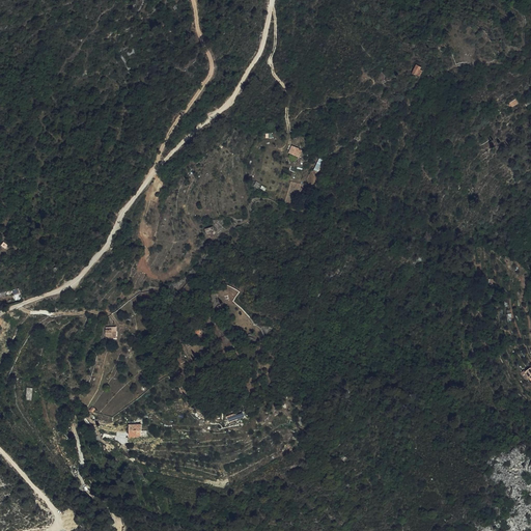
[(418,75),(419,77),(423,72),(421,70),(422,68),(418,65),(413,73),(417,76),(418,75)]
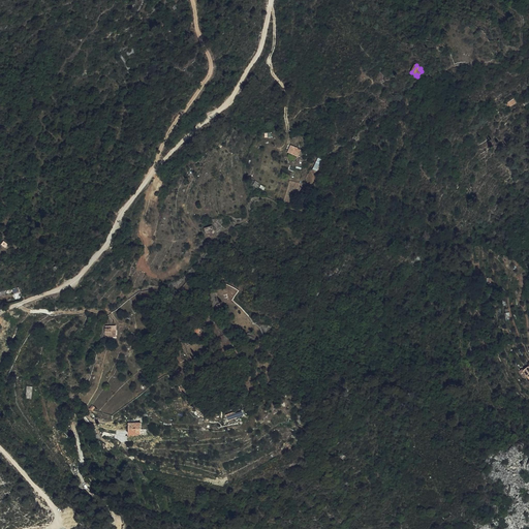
[(215,304),(214,305),(218,308),(221,305),(214,299),(212,301),(215,304)]
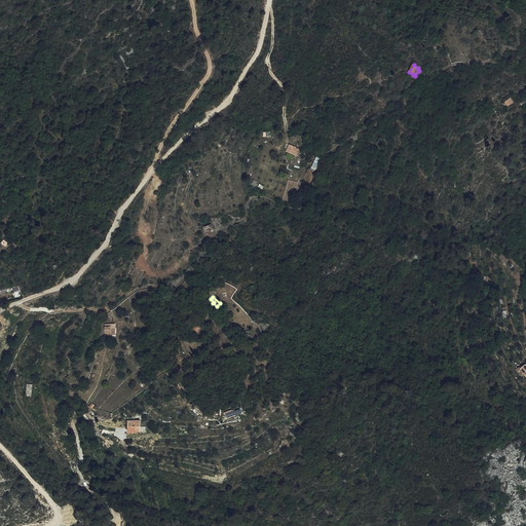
[(516,368),(521,374),(525,370),(525,368),(522,363),(516,368)]
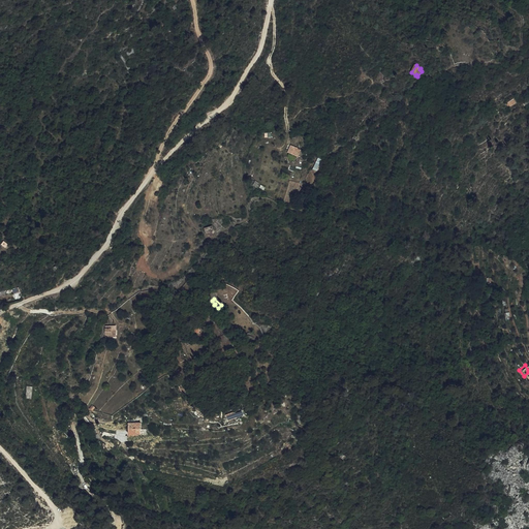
[(302,423),(308,421),(304,414),(299,416),(302,423)]
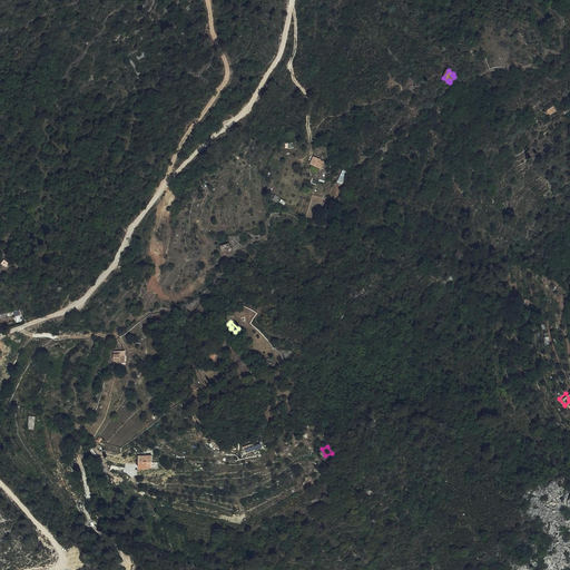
[(153,454),(145,454),(139,455),(140,469),(149,468),(149,465),(158,465),(158,461),(154,461),(153,454)]
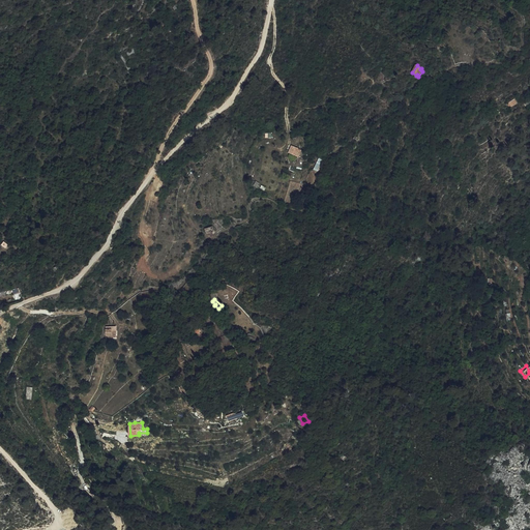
[(448,507),(440,513),(444,519),(452,512),(448,507)]
